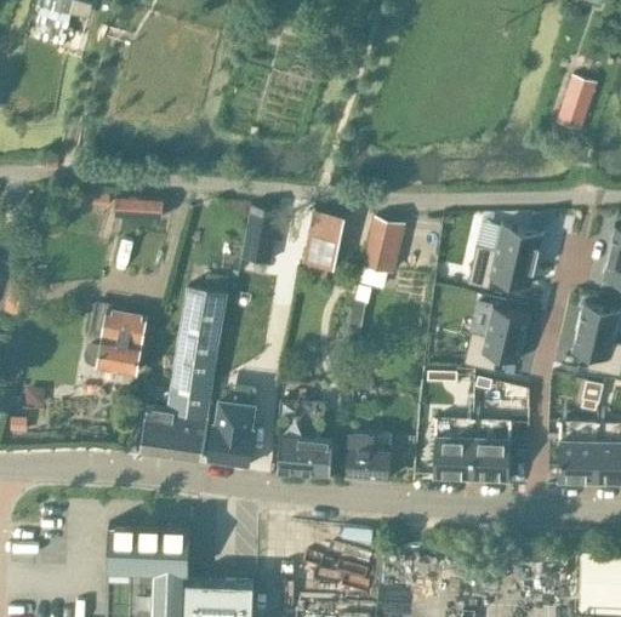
[(574,76),(558,123),(581,130),(597,84),(574,76)]
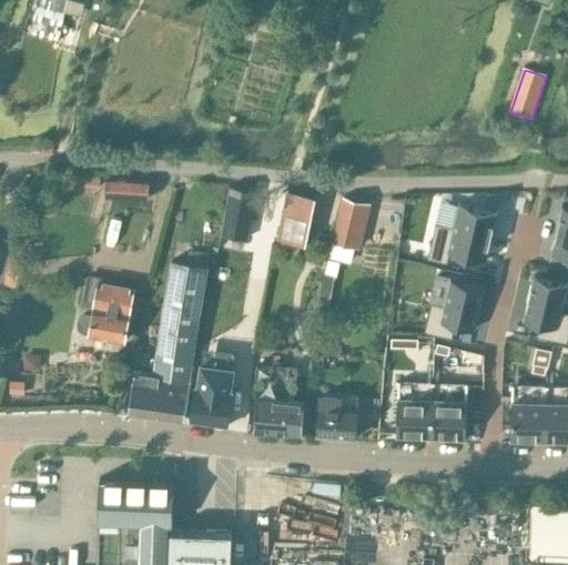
[(111,199),(149,201),(150,183),(111,181),(111,199)]
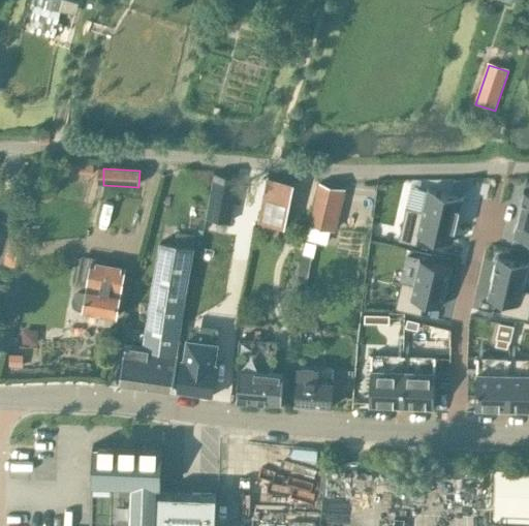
[(215,175),(207,220),(229,224),(238,179),(215,175)]
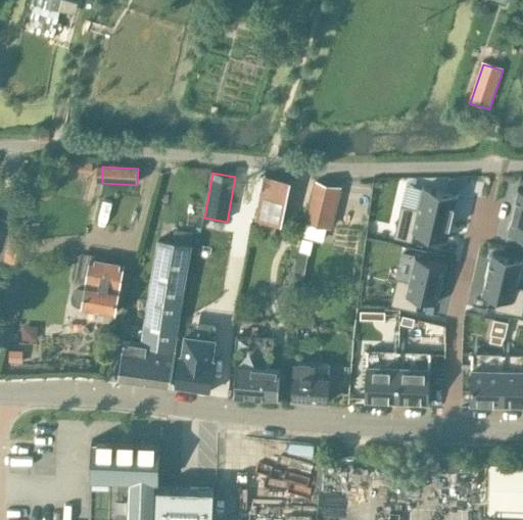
[(259,221),(284,225),(290,182),(266,178),(259,221)]
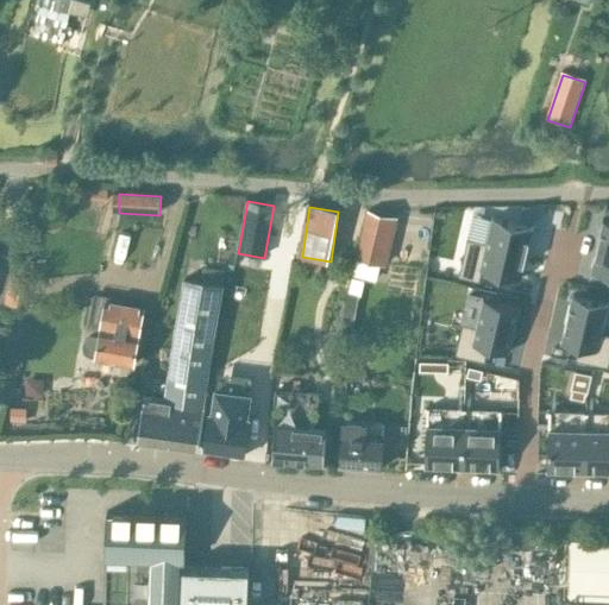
[(358,259),(383,265),(395,219),(369,213),(358,259)]
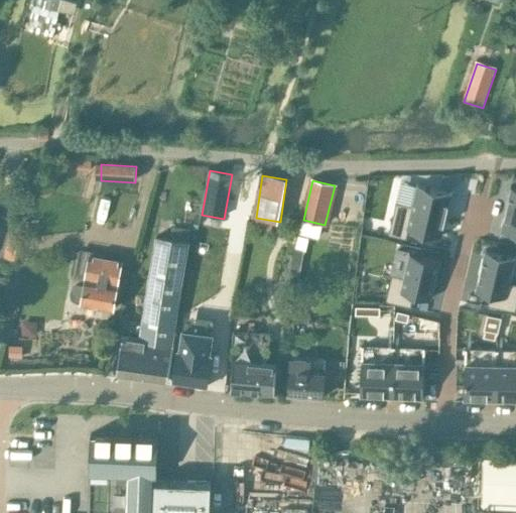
[(396,205),(389,237),(406,241),(409,231),(440,238),(441,239),(452,195),(450,194),(450,195),(418,187),(418,186),(416,186),(412,208),(396,205)]
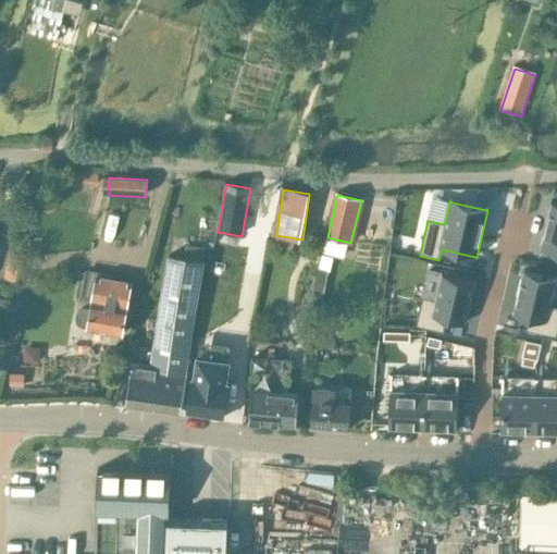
[(556,205),(552,204),(541,250),(556,254),(556,266),(556,205)]
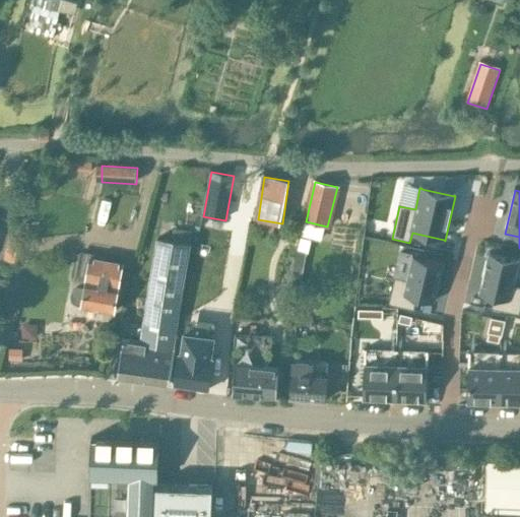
[(118,379),(170,386),(175,351),(174,351),(190,246),(158,241),(151,278),(141,345),(123,342),(118,379)]
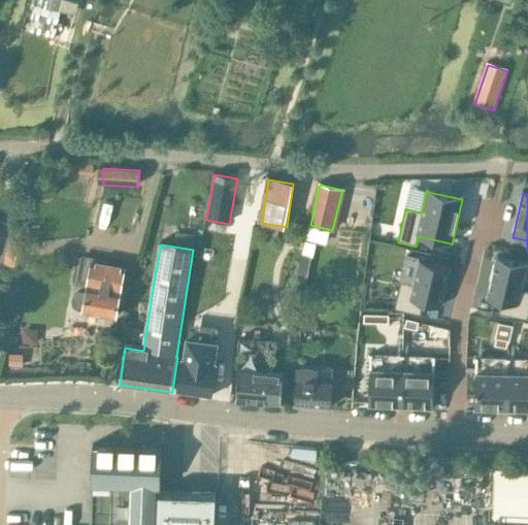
[(496,258),(486,299),(488,299),(502,302),(499,314),(527,321),(527,318),(527,292),(522,291),(527,265),(526,265),(497,258),(496,258)]
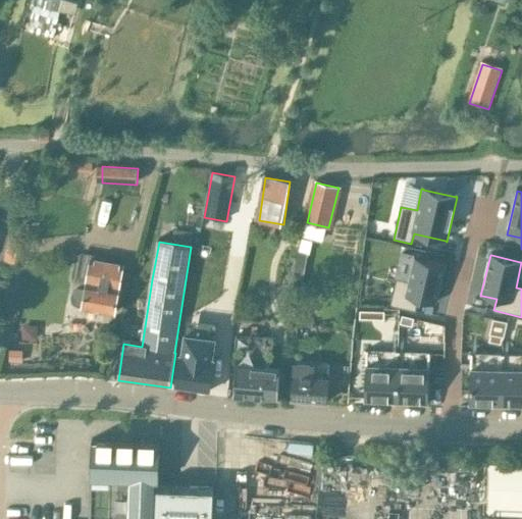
[(397,279),(390,306),(416,312),(419,300),(436,304),(446,264),(414,257),(409,281),(397,279)]
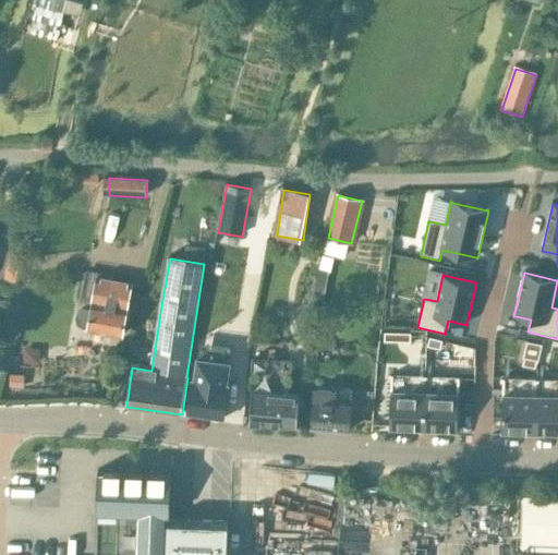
[(88,332),(123,337),(132,285),(97,278),(92,312),(87,311),(83,311),(79,314),(76,318),(77,324),(80,327),(84,329),(88,330),(88,332)]
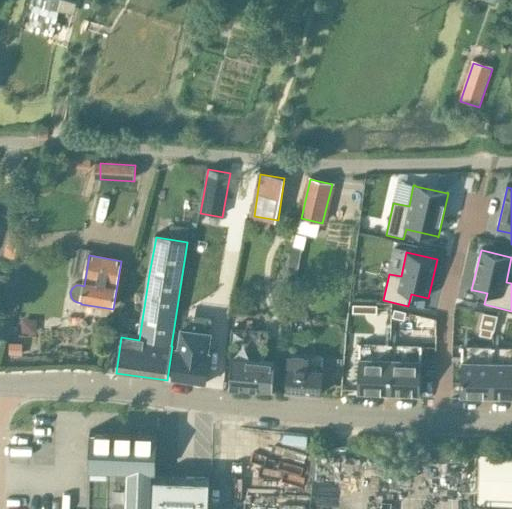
[(353,305),(353,313),(377,314),(377,305),(353,305)]
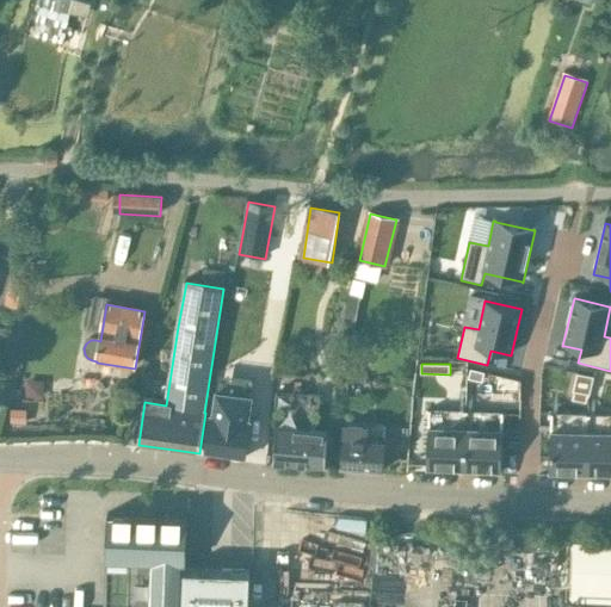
[(471,369),(469,378),(482,382),(485,372),(471,369)]
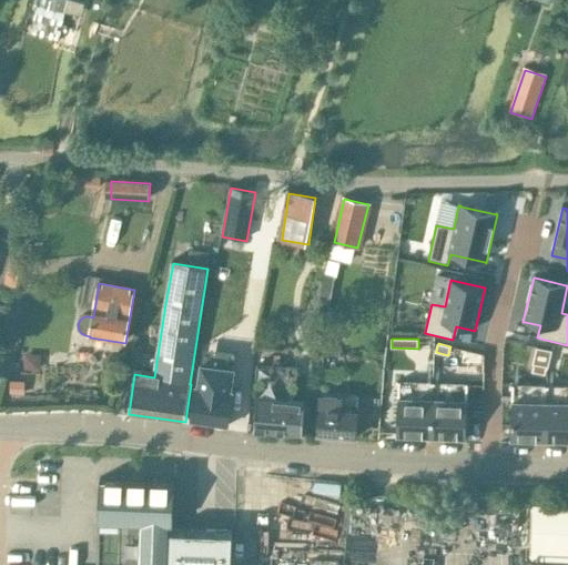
[(191,423),(229,429),(233,392),(231,391),(234,369),(202,364),(199,386),(196,386),(191,423)]
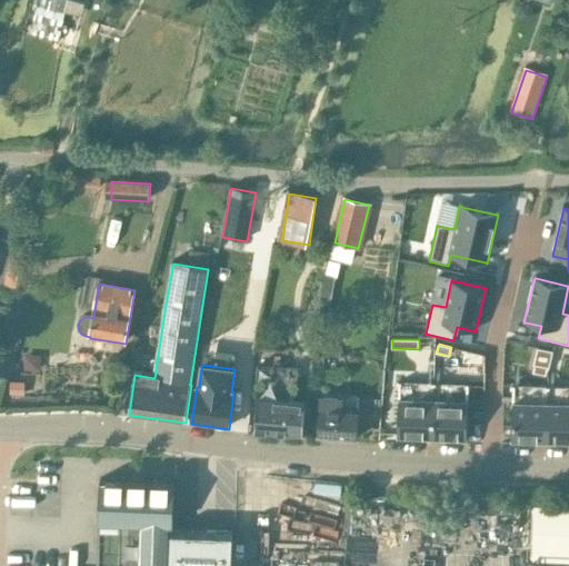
[(255,434),(303,437),(306,404),(296,403),(298,370),(259,368),(256,400),(257,400),(255,434)]
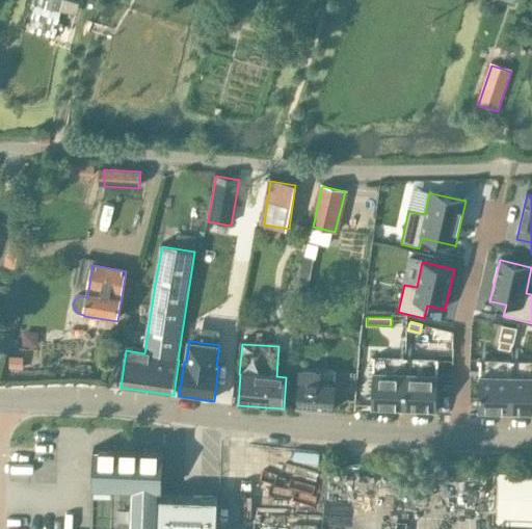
[(373,359),(372,410),(404,411),(406,360),(373,359)]
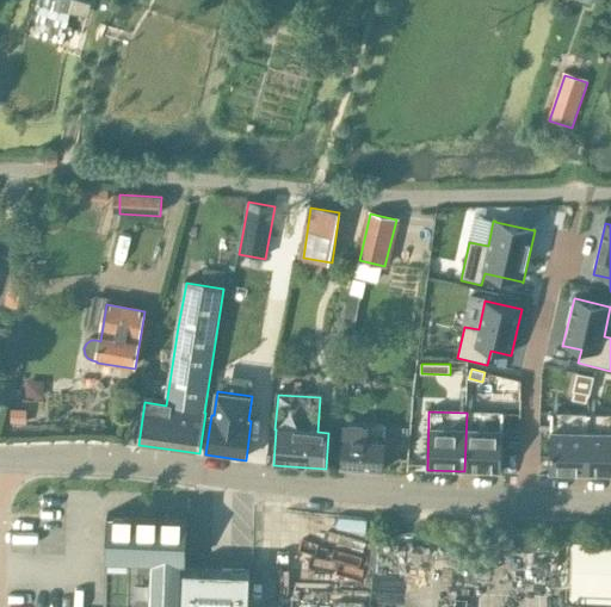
[(467,413),(464,471),(501,474),(504,414),(467,413)]
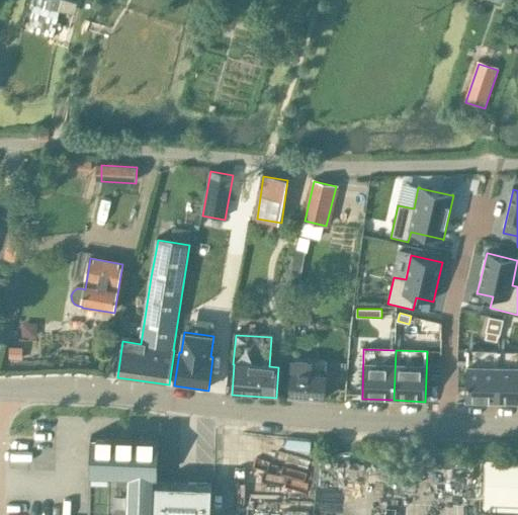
[(467,352),(465,403),(497,404),(499,353),(467,352)]
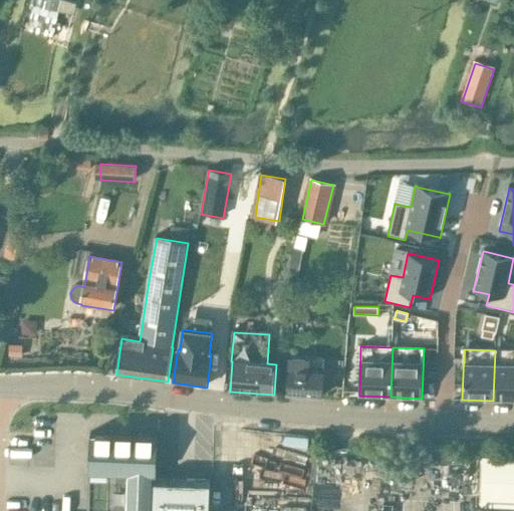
[(513,350),(495,350),(493,401),(513,401),(513,350)]
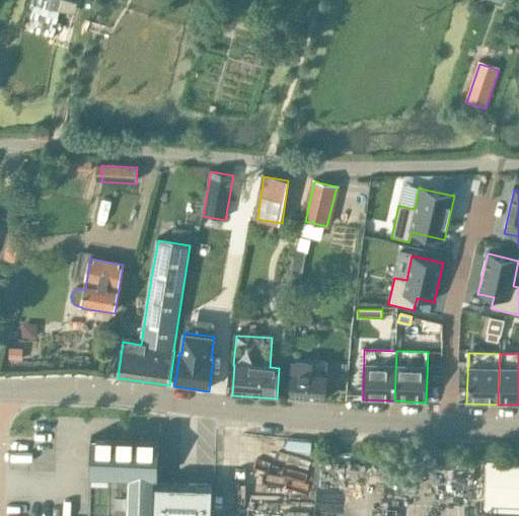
[(291,399),(325,401),(326,376),(310,375),(310,364),(293,363),(291,399)]
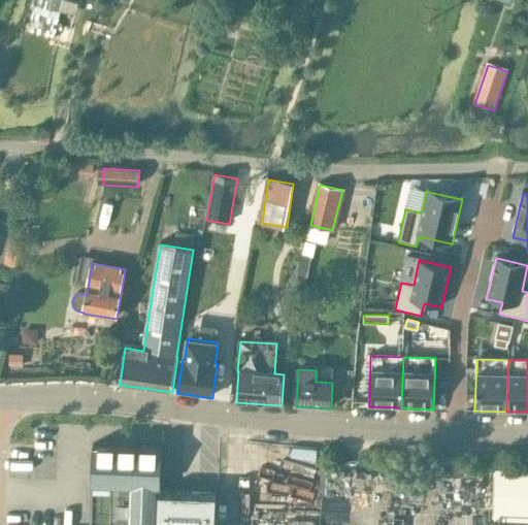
[(154,524),(156,487),(160,487),(162,449),(156,449),(156,448),(140,448),(134,448),(134,447),(120,447),(120,448),(113,447),(98,446),(98,447),(93,447),(93,448),(94,448),(90,524),(154,524)]
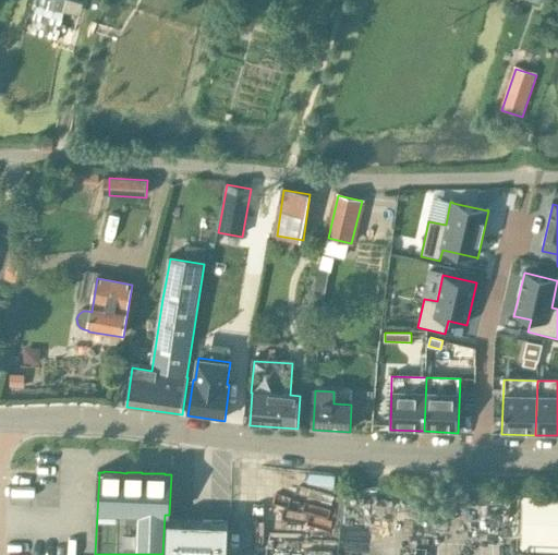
[(168,521),(166,554),(227,554),(229,525),(168,521)]
